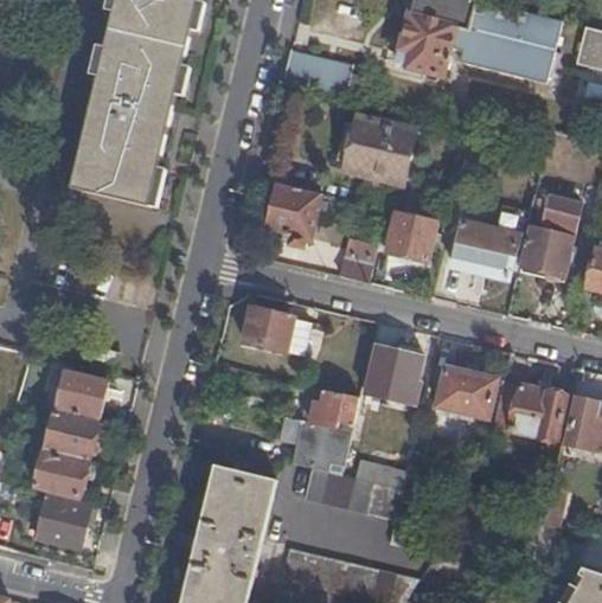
[(113,0),(68,186),(147,205),(196,0),(113,0)]
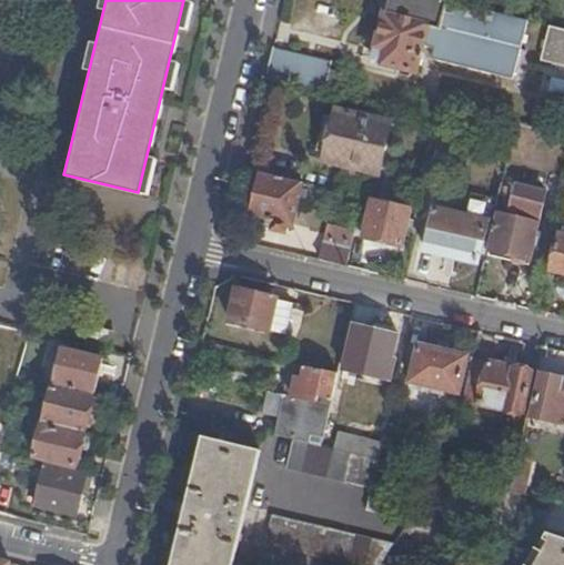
[(471,3),(455,0),(385,0),(372,60),(415,70),(421,42),(433,46),(431,58),(512,77),(525,17),(471,3)]
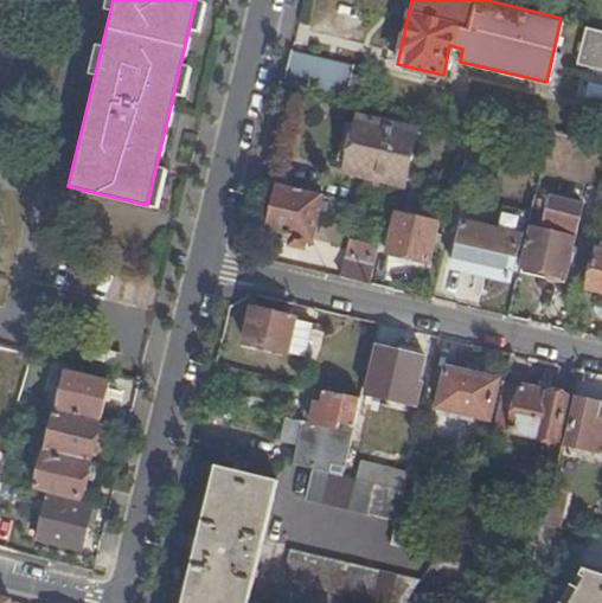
[(601,27),(584,24),(576,62),(601,66),(601,27)]
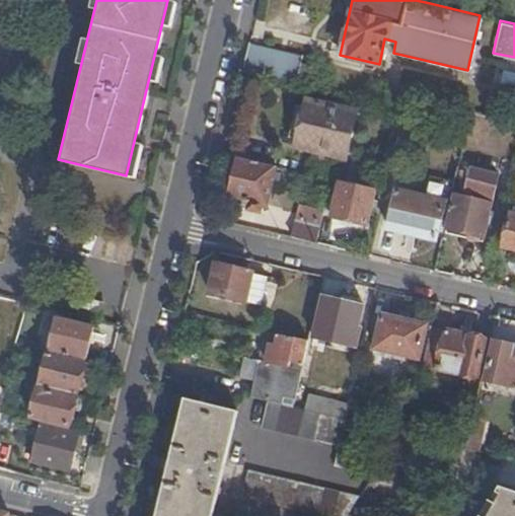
[(246,43),(240,69),(304,84),(307,73),(297,70),(300,56),(246,43)]
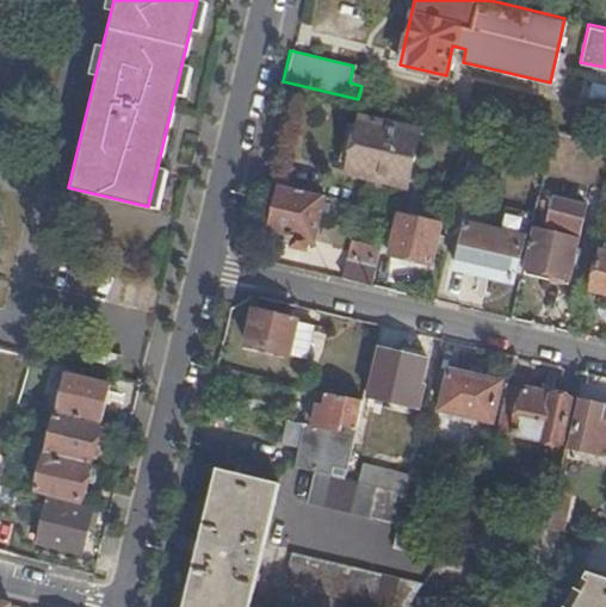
[(471,127),(487,130),(490,115),(475,112),(471,127)]
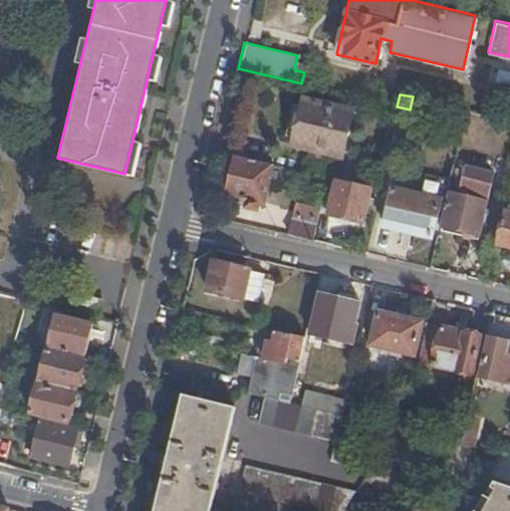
[(302,100),(301,105),(293,137),(292,142),(340,153),(349,111),(302,100)]
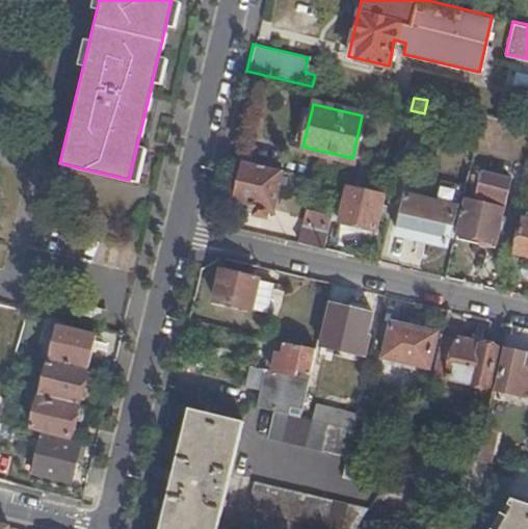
[(304,141),(312,109),(301,106),(293,139),(304,141)]
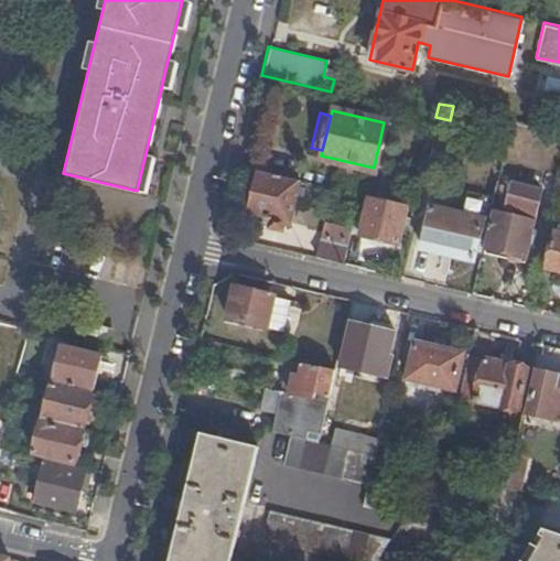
[(297,179),(258,170),(248,214),(272,219),(283,223),(287,223),(297,179)]
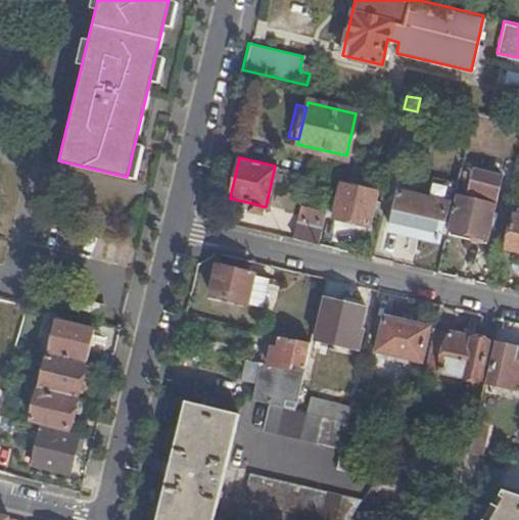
[(483,241),(498,174),(471,168),(464,197),(455,194),(446,233),(483,241)]
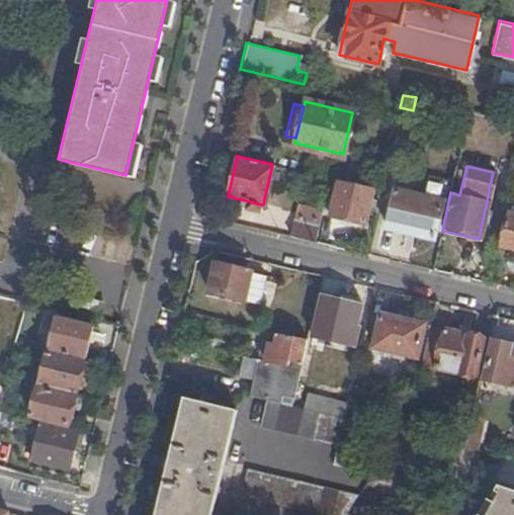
[(322,199),(332,201),(337,179),(327,177),(322,199)]
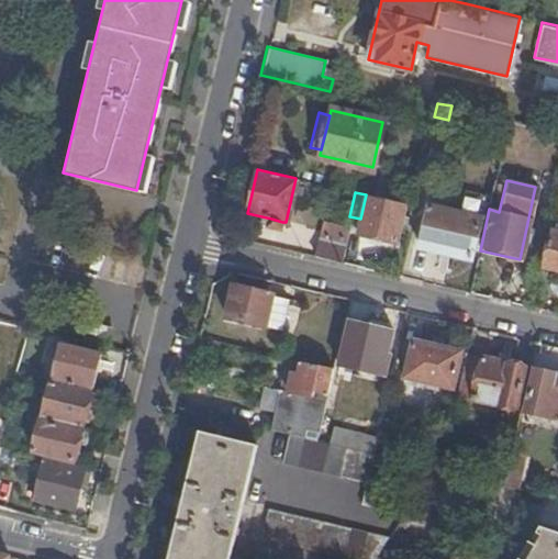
[(394,241),(403,203),(366,194),(360,219),(358,233),(394,241)]
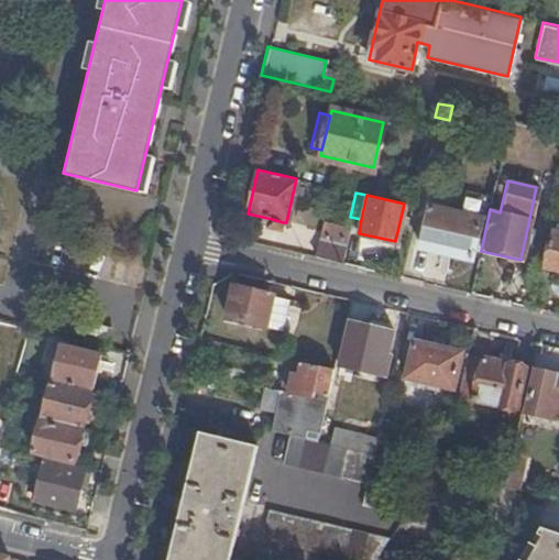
[(471,257),(480,217),(427,205),(418,246),(471,257)]
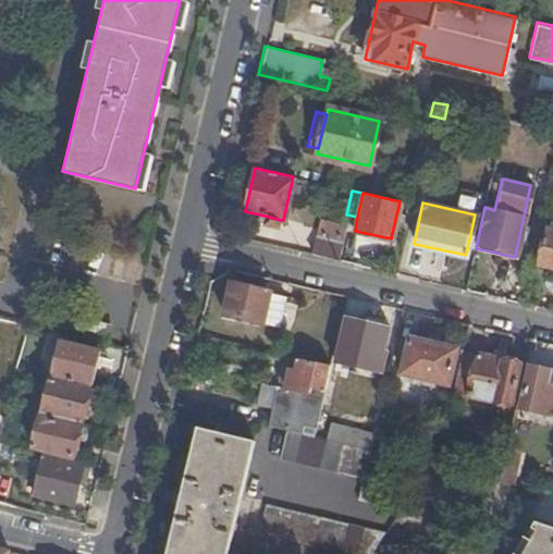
[(552,228),(545,225),(537,263),(552,267),(552,228)]
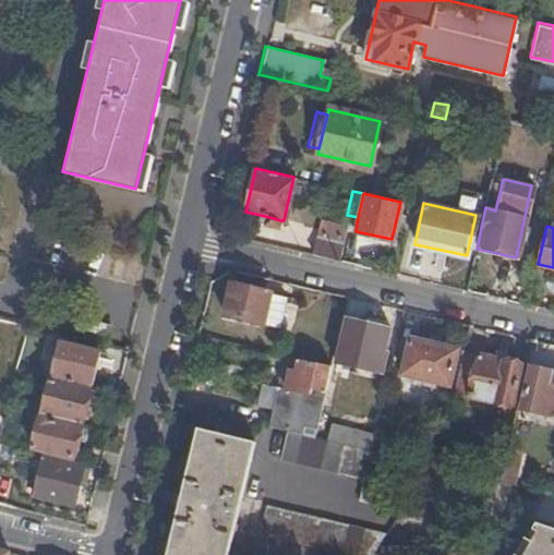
[(310,253),(337,260),(341,242),(315,236),(310,253)]
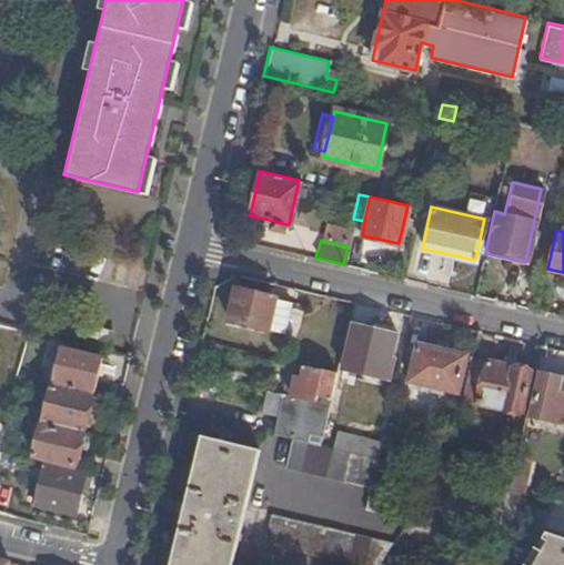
[(280,333),(288,301),(234,286),(227,320),(280,333)]
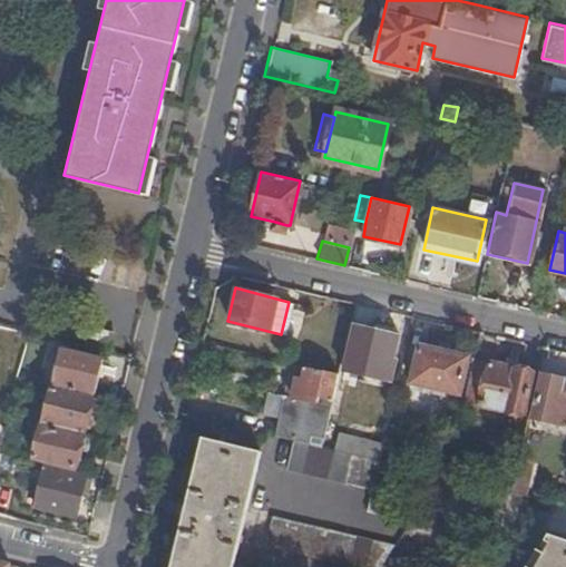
[(342,370),(393,381),(399,360),(390,359),(396,334),(352,324),(342,370)]
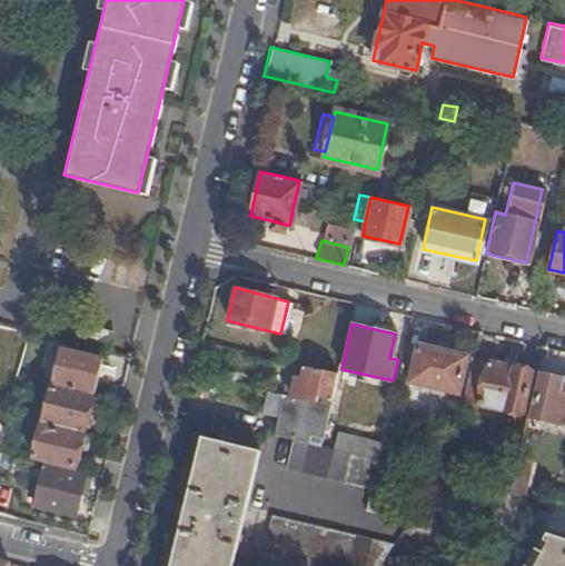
[(463,356),(417,345),(407,386),(439,394),(442,387),(455,390),(463,356)]
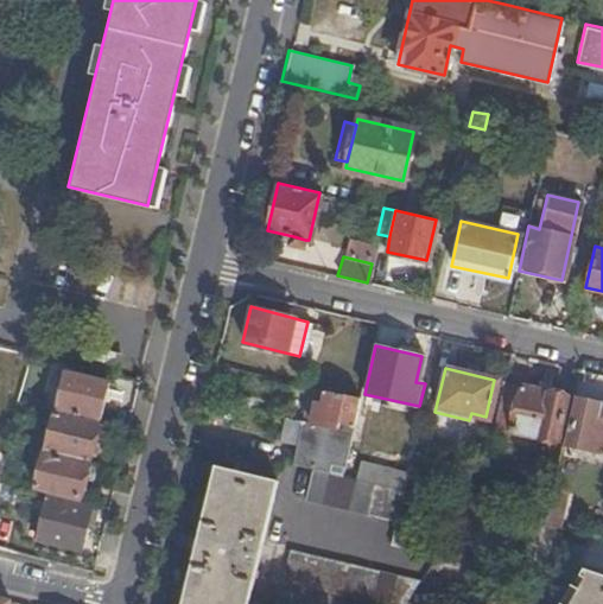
[(105,381),(62,370),(54,406),(96,417),(105,381)]
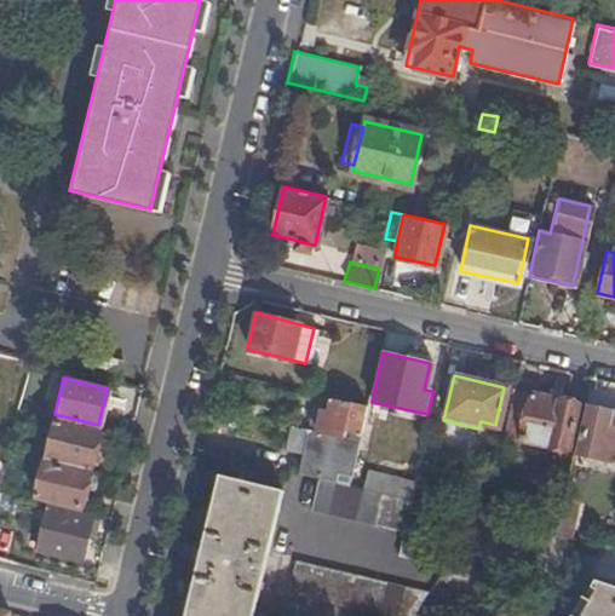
[(511,389),(500,435),(565,449),(576,402),(511,389)]
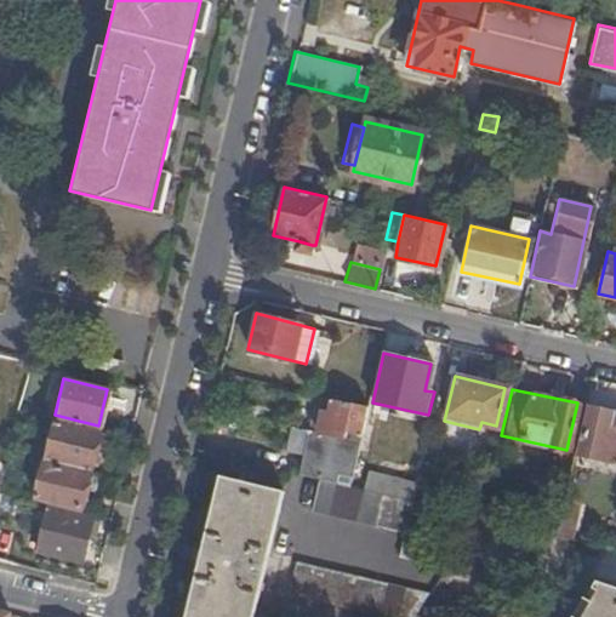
[(314,395),(296,472),(317,476),(346,484),(354,450),(365,407),(314,395)]
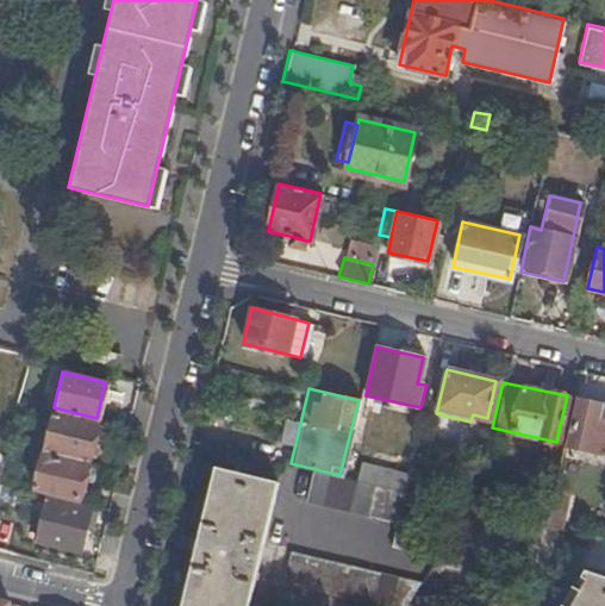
[(572,420),(567,419),(562,443),(567,444),(567,445),(604,453),(604,404),(577,399),(572,420)]
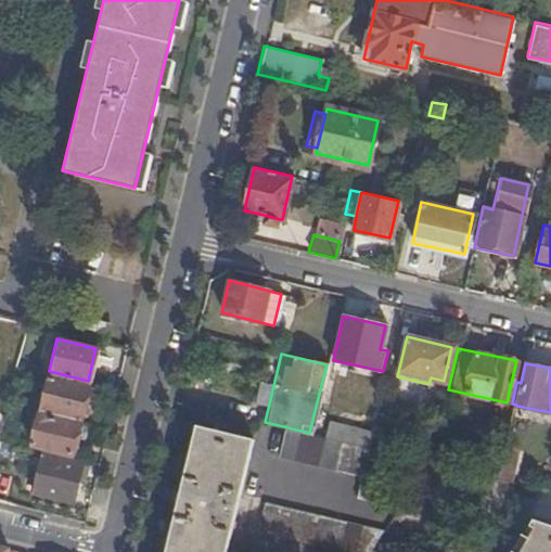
[(39,409),(79,419),(87,385),(48,375),(39,409)]
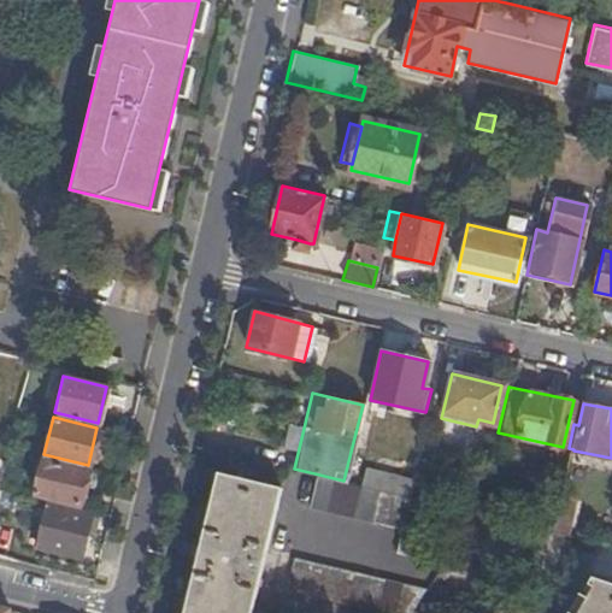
[(33,494),(78,505),(86,470),(40,459),(33,494)]
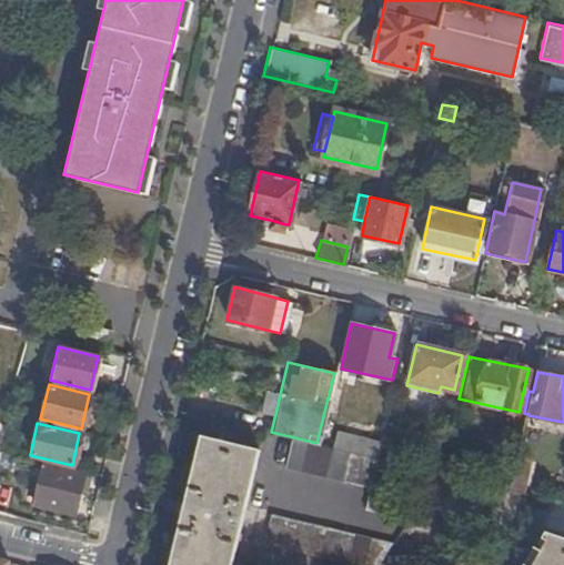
[(374,456),(379,440),(335,429),(331,446),(374,456)]
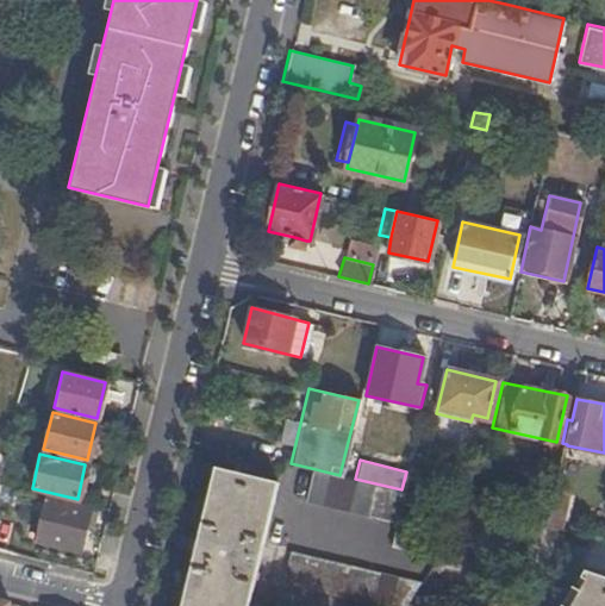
[(244,605),(275,481),(213,464),(178,605),(244,605)]
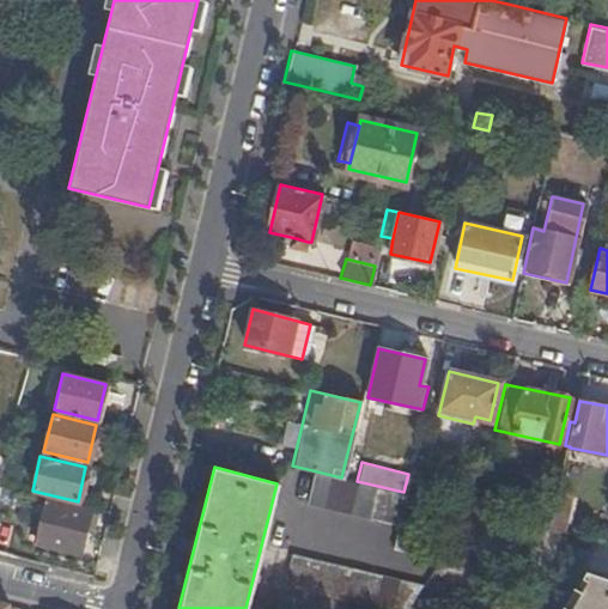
[(341,477),(312,470),(304,501),(396,524),(399,517),(403,492),(357,481),(342,477),(341,477)]
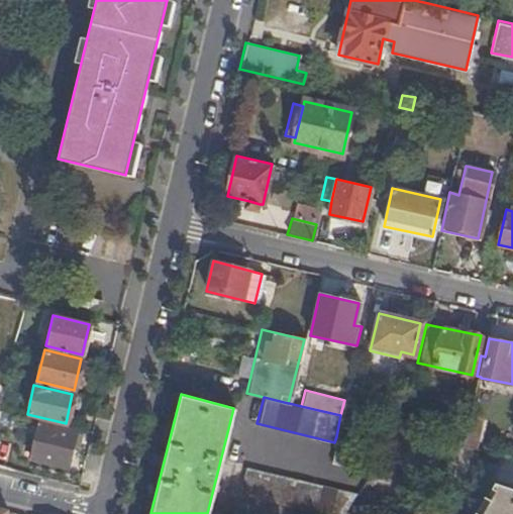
[(460,443),(475,446),(482,413),(469,410),(460,443)]
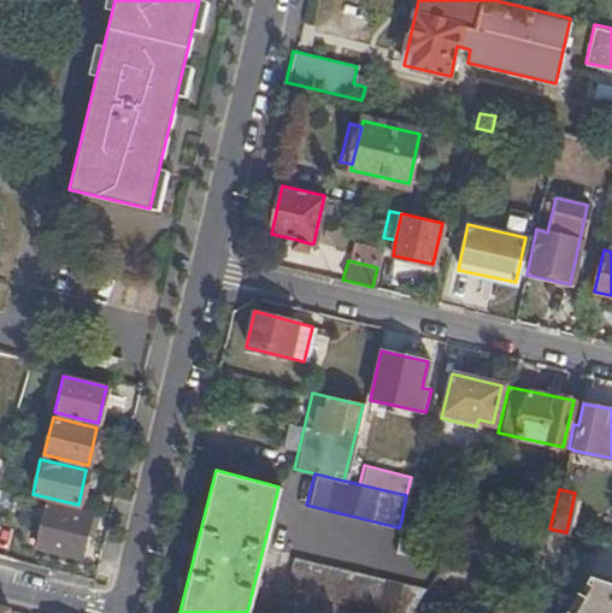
[(43,502),(45,500),(11,493),(9,500),(42,508),(43,502)]
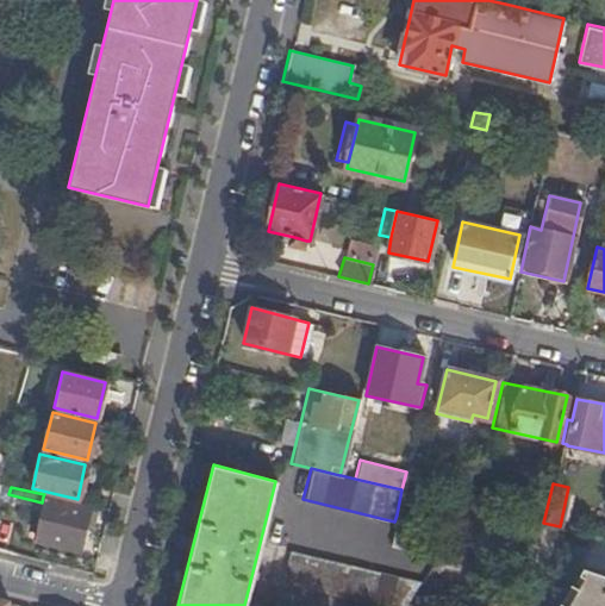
[(88,507),(43,497),(42,503),(33,539),(78,550),(88,507)]
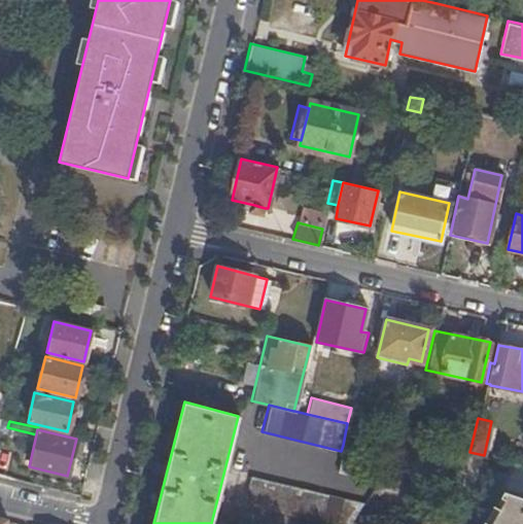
[(337,472),(351,476),(357,448),(343,445),(341,451),(337,472)]
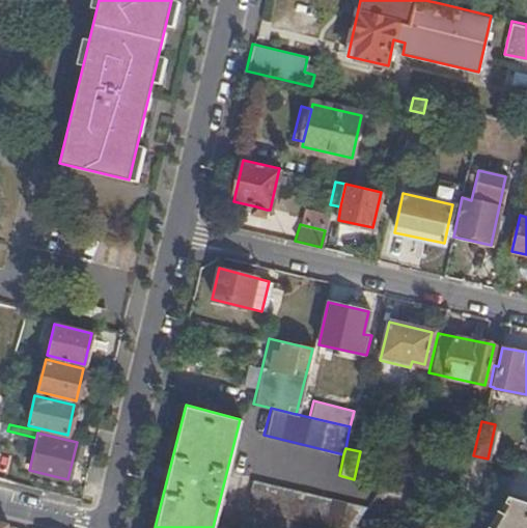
[(244,506),(333,527),(350,527),(364,507),(304,492),(250,480),(244,506)]
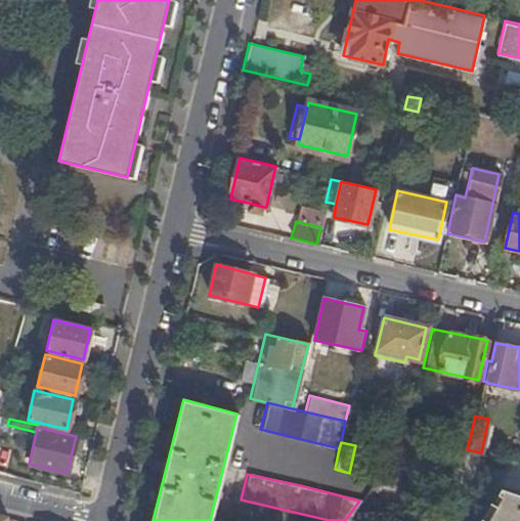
[(519,520),(519,493),(502,487),(482,520),(446,520),(447,518),(423,511),(417,520),(519,520)]
